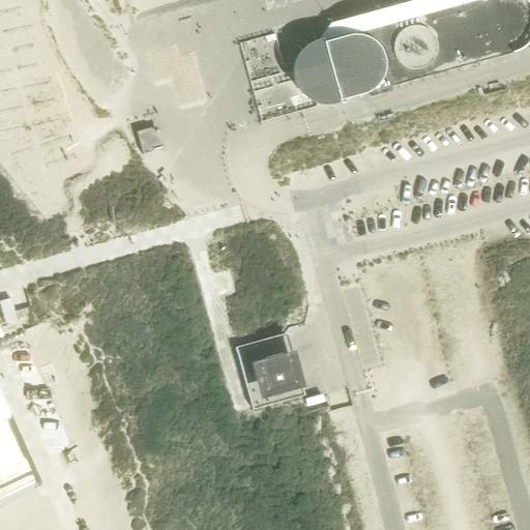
[(498,57),(482,0),(470,0),(458,3),(474,63),(498,57)]
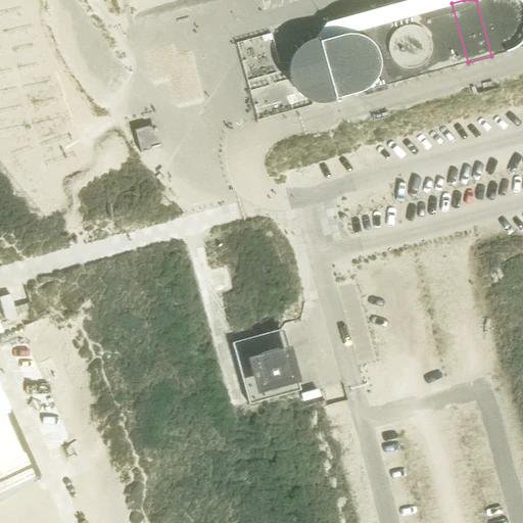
[(476,0),(491,56),(504,53),(506,52),(509,51),(512,49),(515,47),(518,45),(521,42),(522,40),(522,37),(522,7),(522,8),(521,5),(519,2),(516,0),(476,0)]
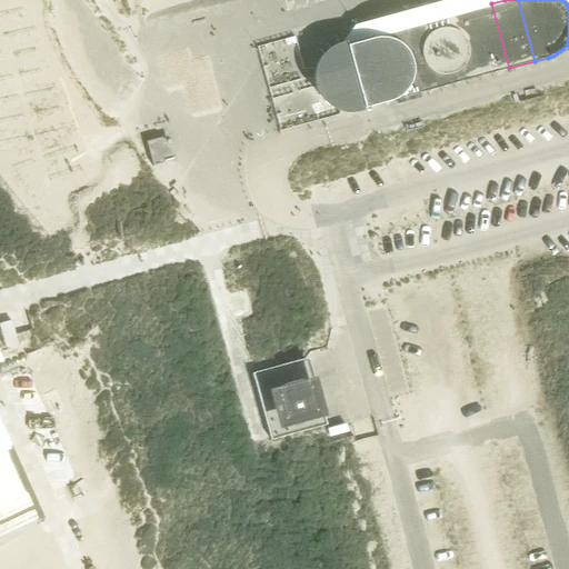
[(509,68),(491,3),(456,13),(401,28),(419,92),(509,68)]
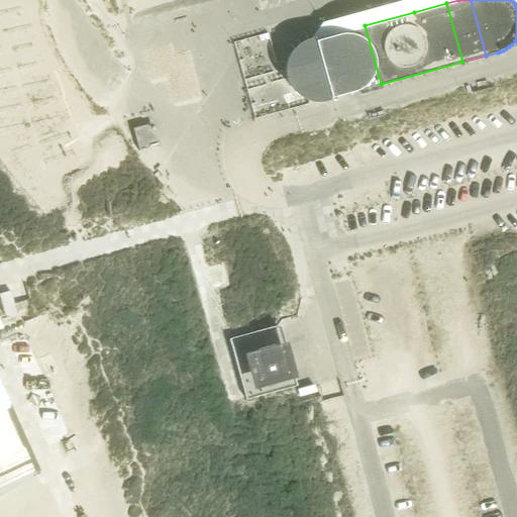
[(365,25),(308,41),(306,41),(303,42),(302,43),(299,44),(297,46),(294,48),(293,50),(291,53),(289,57),(288,58),(287,60),(286,64),(285,67),(285,71),(285,73),(286,77),(286,78),(287,80),(287,82),(288,84),(290,87),(292,90),(293,91),(295,94),(298,96),(300,97),(301,98),(305,99),(306,100),(310,101),(312,101),(315,101),(319,101),(322,100),(381,84),(365,25)]
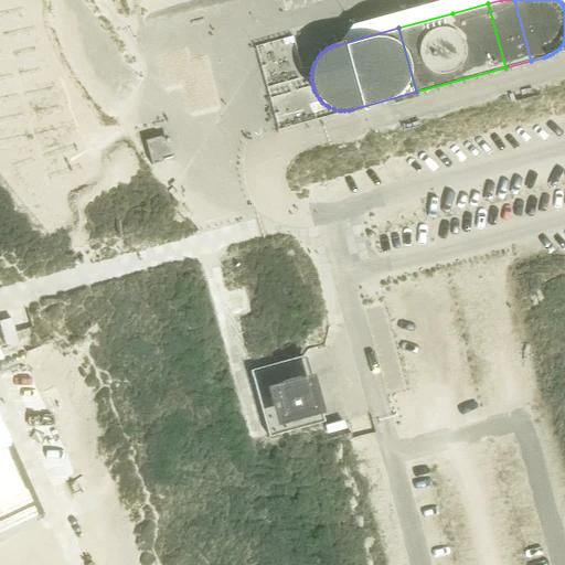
[(151,164),(172,159),(166,135),(145,140),(151,164)]
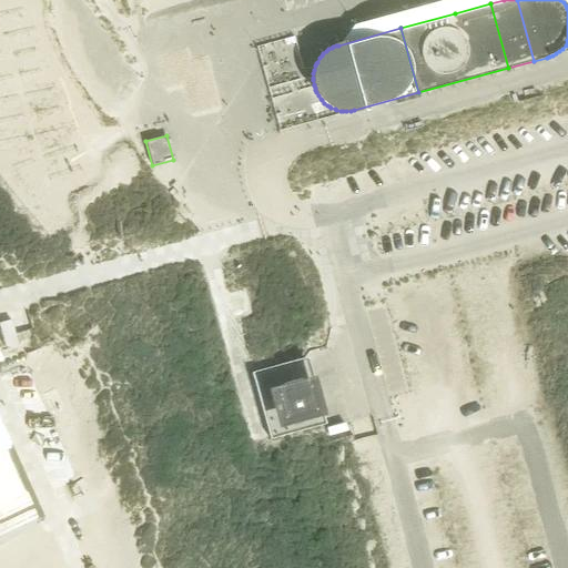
[(0,330),(4,347),(17,344),(14,334),(10,320),(0,322),(0,330)]
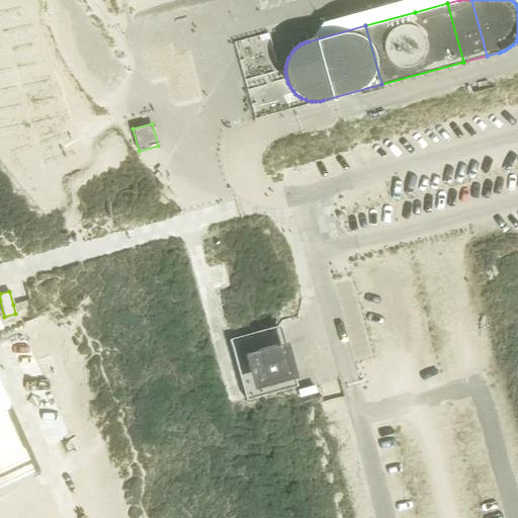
[(246,401),(294,386),(277,327),(229,340),(246,401)]
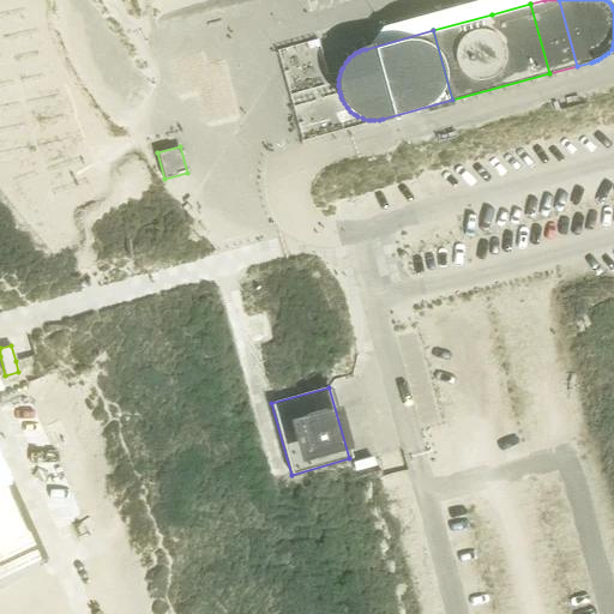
[(0,581),(47,560),(6,470),(5,470),(0,458),(0,581)]
